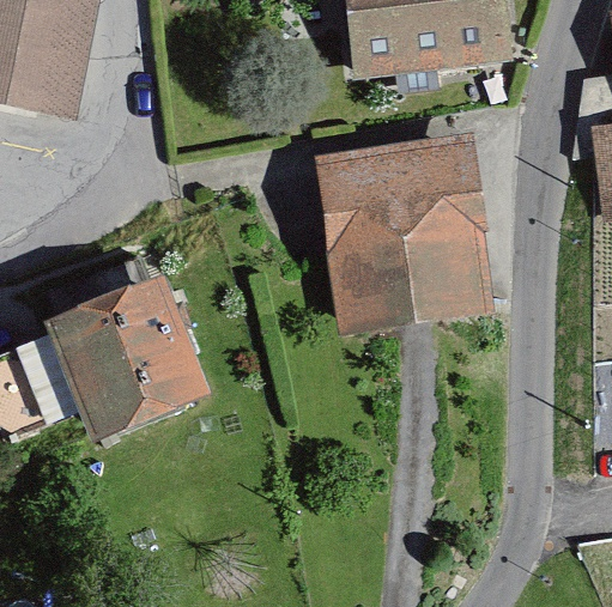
[(0,96),(84,111),(102,0),(0,0),(0,96)]
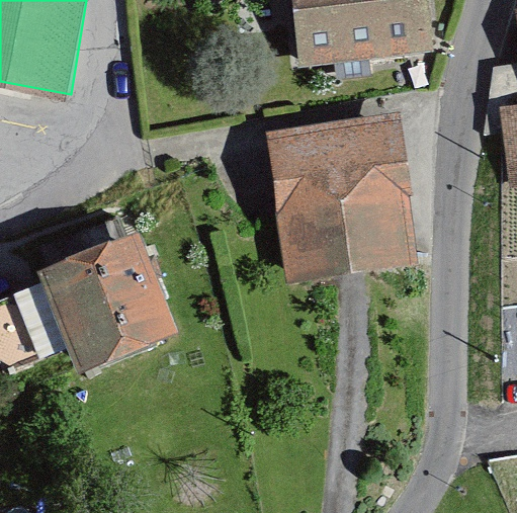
[(291,0),(298,63),(435,49),(430,0),(291,0)]
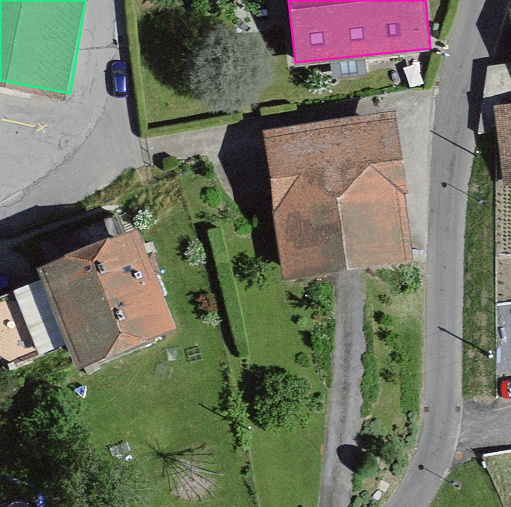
[(510,102),(494,104),(502,178),(510,177),(510,102)]
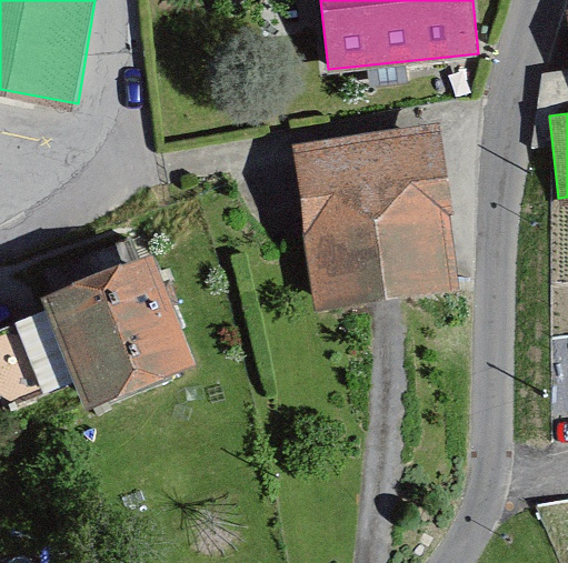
[(290,143),(312,300),(458,280),(436,123),(290,143)]
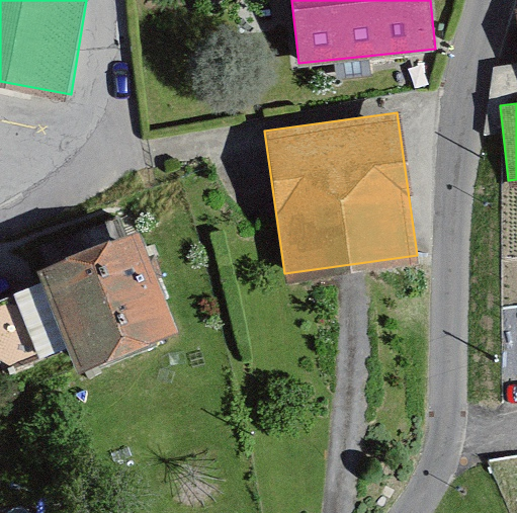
[(80,370),(179,329),(139,232),(38,274),(80,370)]
